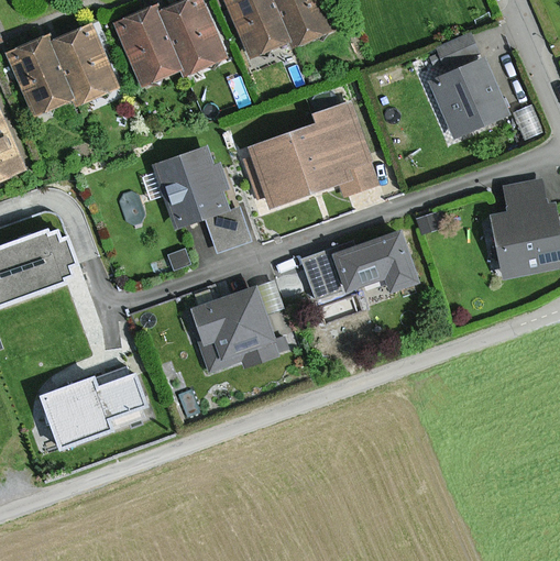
[(222,55),(199,0),(184,0),(157,11),(180,66),(183,72),(222,55)]
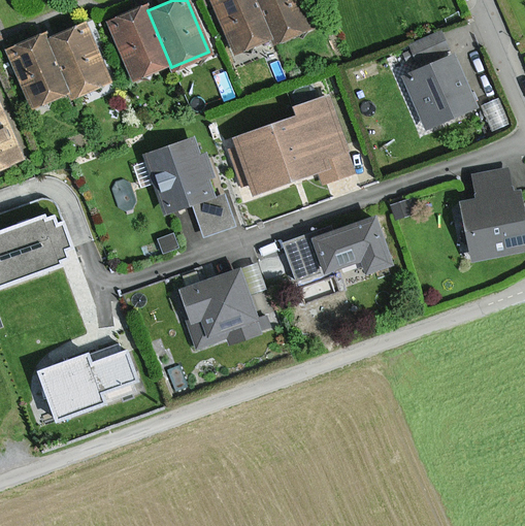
[(210,0),(231,50),(270,34),(256,0),(210,0)]
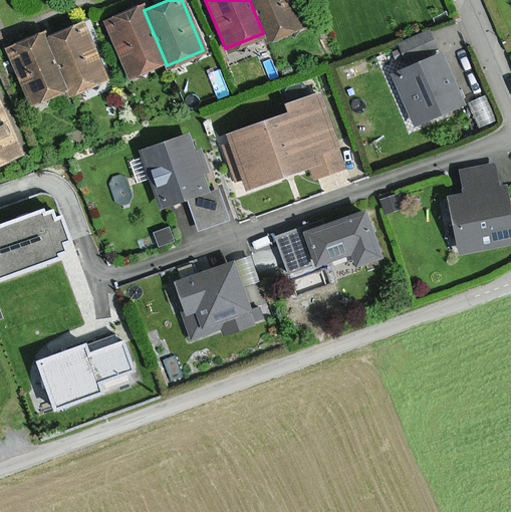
[(301,26),(290,0),(249,0),(263,33),(266,41),(301,26)]
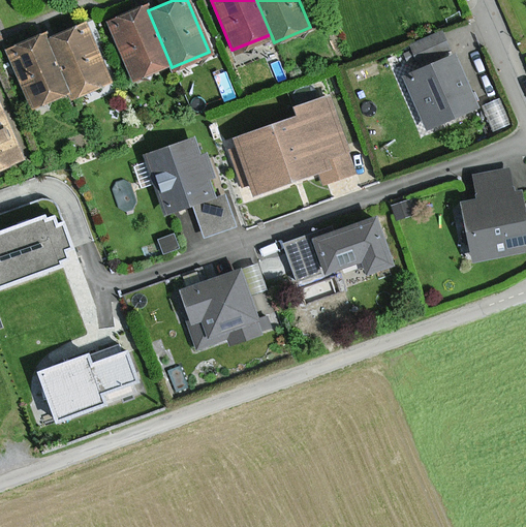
[(129,79),(169,62),(148,10),(146,4),(105,20),(129,79)]
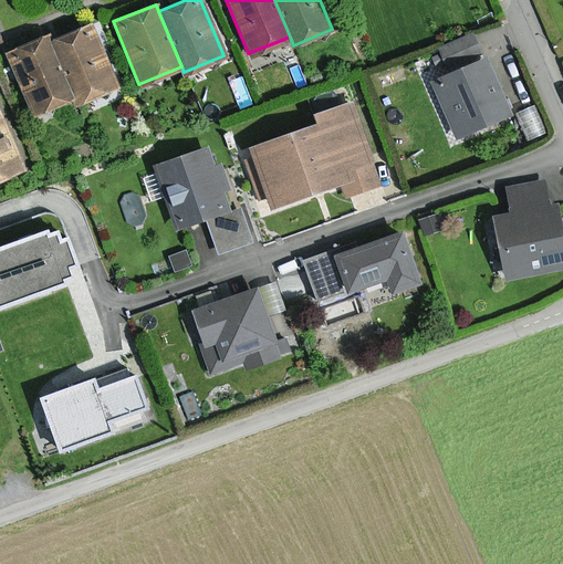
[(115,86),(92,25),(52,41),(73,95),(75,101),(115,86)]
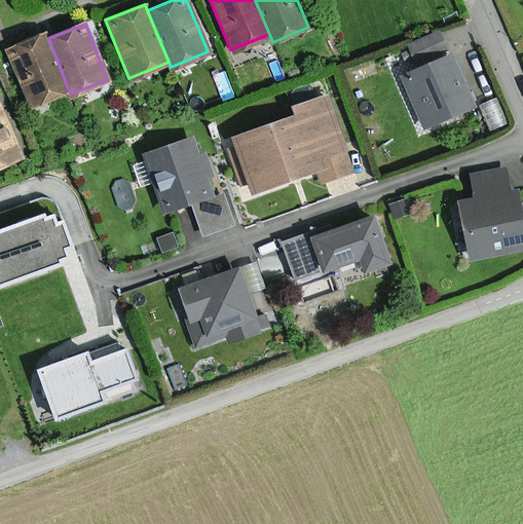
[(28,105),(68,88),(48,38),(45,30),(4,46),(28,105)]
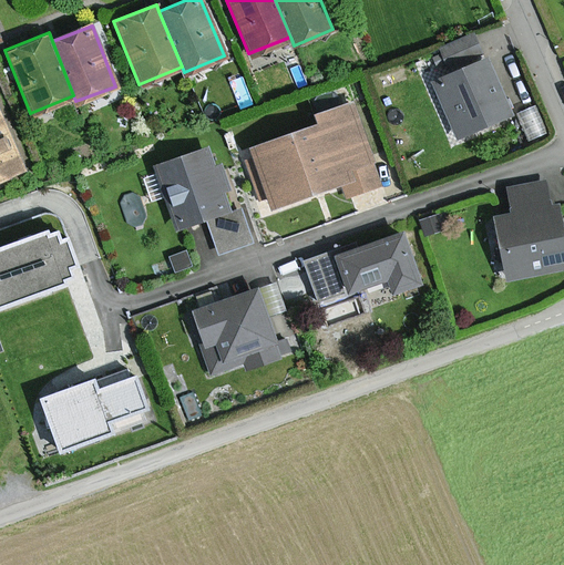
[(472,33),(439,48),(447,68),(481,53),(472,33)]
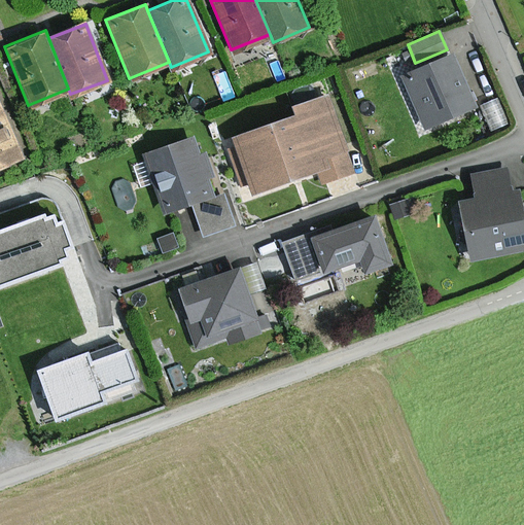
[(454,55),(399,76),(420,128),(474,106),(454,55)]
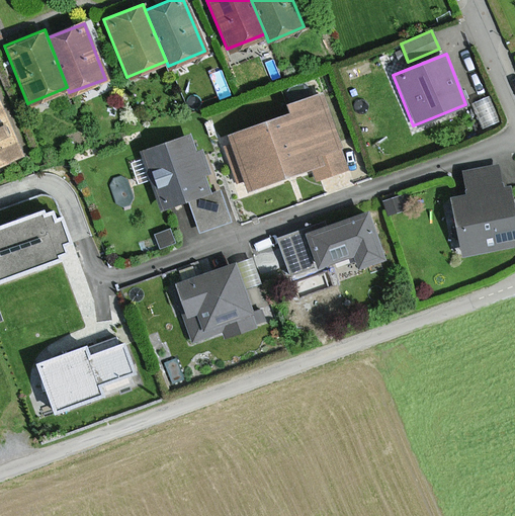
[(310,165),(313,177),(345,167),(320,92),(286,103),(289,112),(228,134),(246,186),(310,165)]
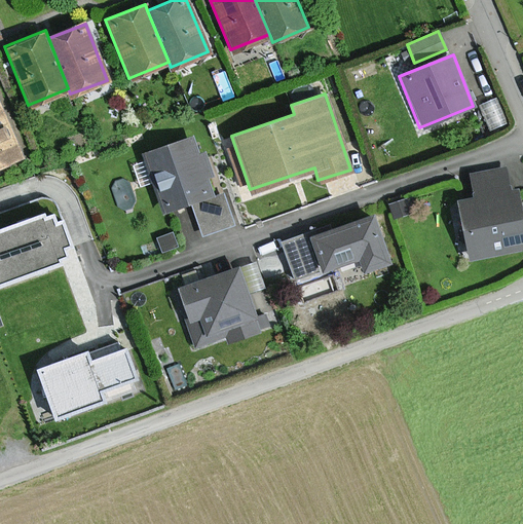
[(0,163),(21,154),(0,106),(0,163)]
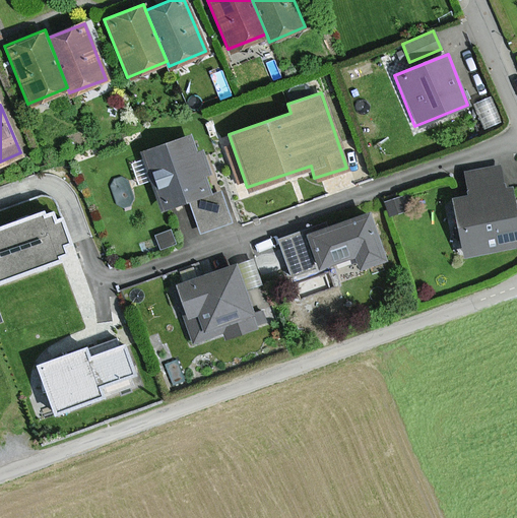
[(227,219),(217,190),(208,193),(202,173),(208,171),(201,150),(195,152),(189,133),(140,150),(160,208),(189,199),(198,229),(227,219)]
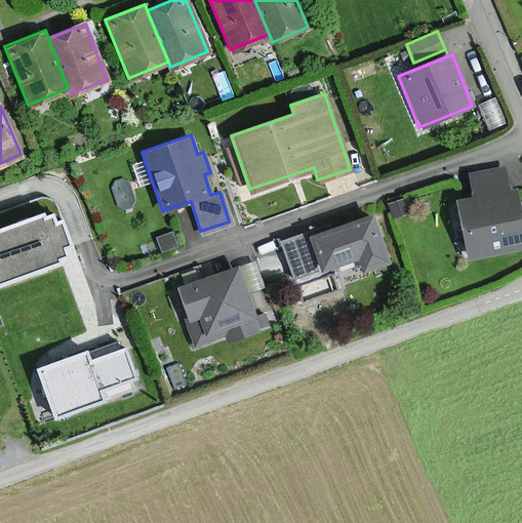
[(472,197),(455,199),(465,254),(521,244),(521,229),(515,188),(510,189),(506,165),(468,171),(472,197)]
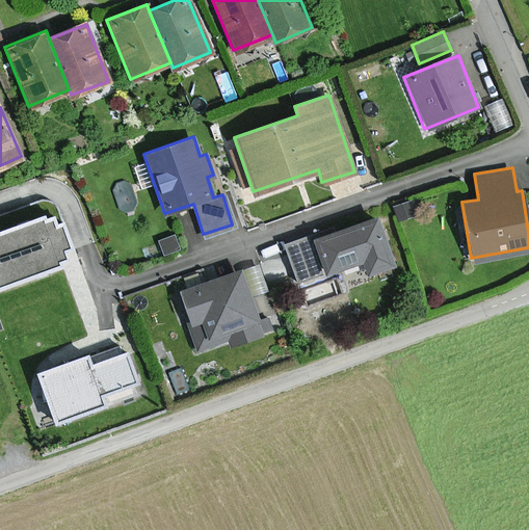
[(0,294),(74,270),(49,196),(0,212),(0,294)]
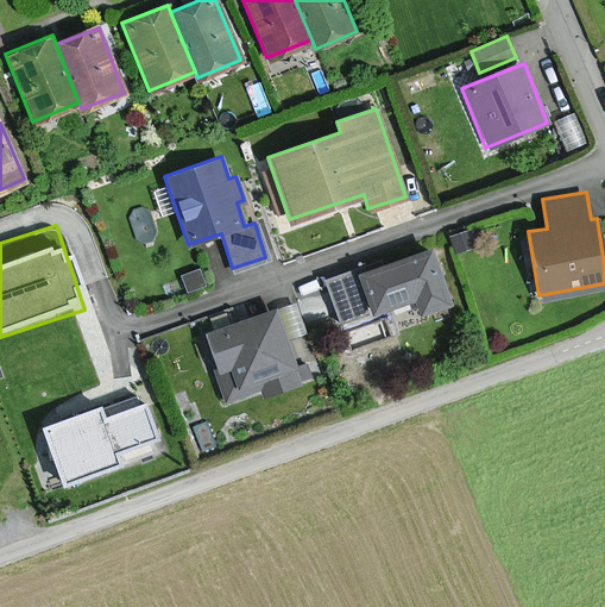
[(326,283),(340,324),(370,313),(414,298),(420,313),(448,304),(428,248),(355,273),(326,283)]
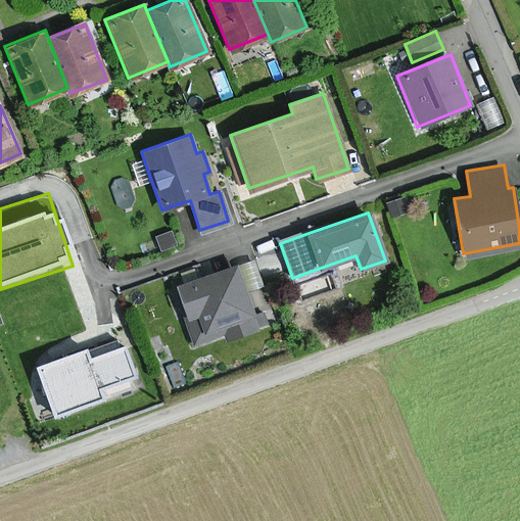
[(240,264),(163,289),(185,352),(221,340),(224,348),(265,334),(240,264)]
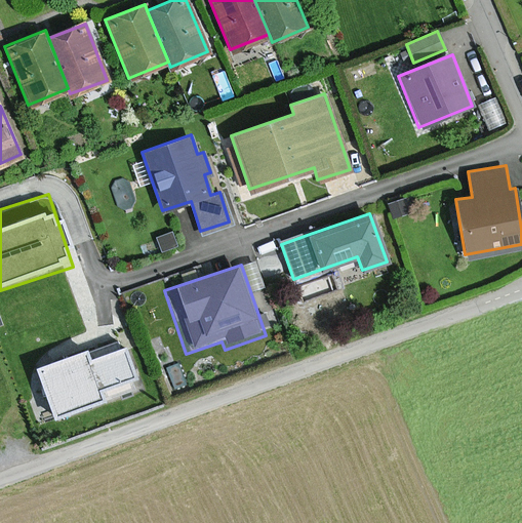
[(92,349),(37,367),(55,421),(107,404),(103,390),(138,376),(128,347),(95,358),(92,349)]
